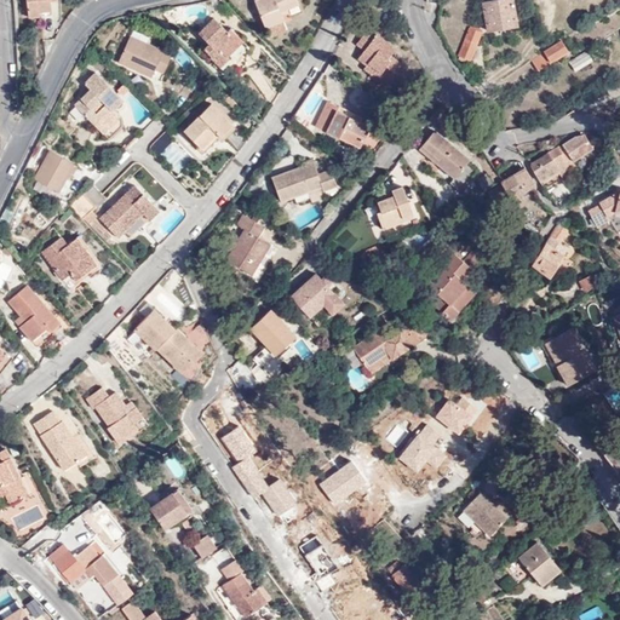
[(42,9),(52,7),(51,0),(26,0),(29,15),(42,12),(42,9)]
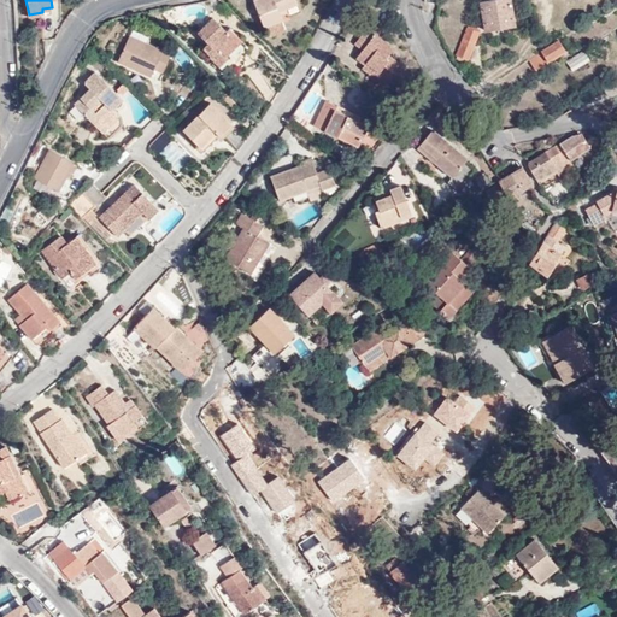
[(252,0),(263,27),(266,27),(269,34),(285,28),(277,11),(285,9),(288,16),(300,11),(295,0),(252,0)]
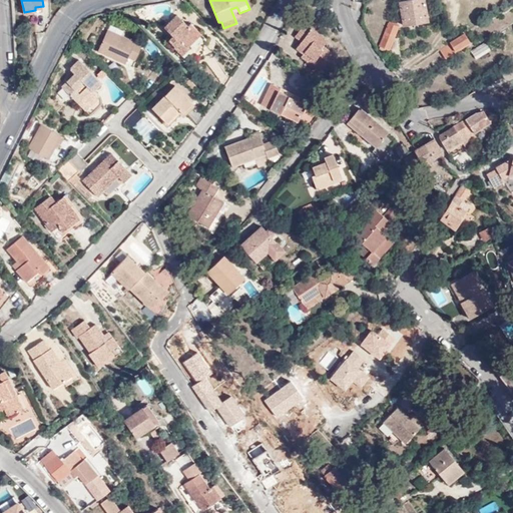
[(404,17),(406,25),(429,21),(425,0),(408,0),(401,1),(403,7),(404,17)]
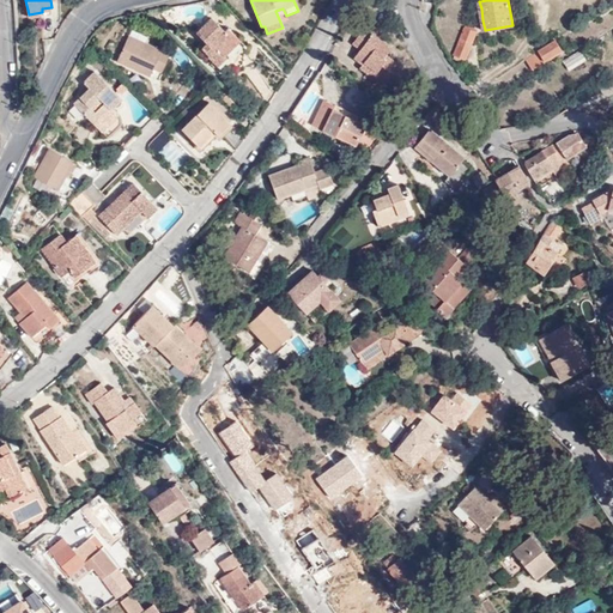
[(224,31),(211,18),(194,32),(205,44),(200,49),(216,67),(226,59),(224,55),(238,41),(228,28),(224,31)]
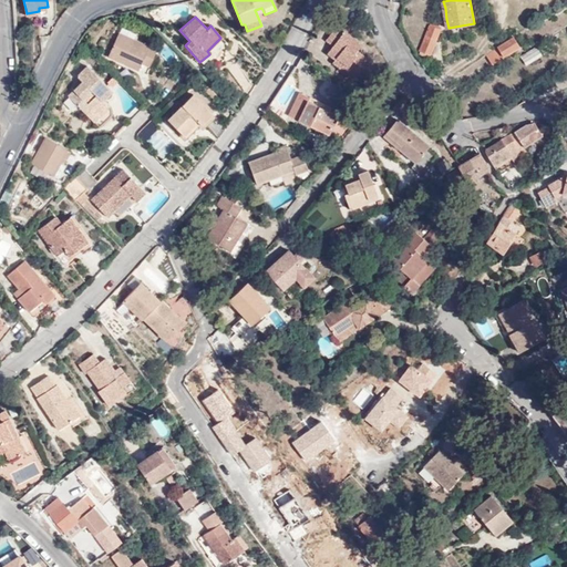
[(440,29),(428,24),(418,53),(422,54),(423,53),(430,55),(440,29)]
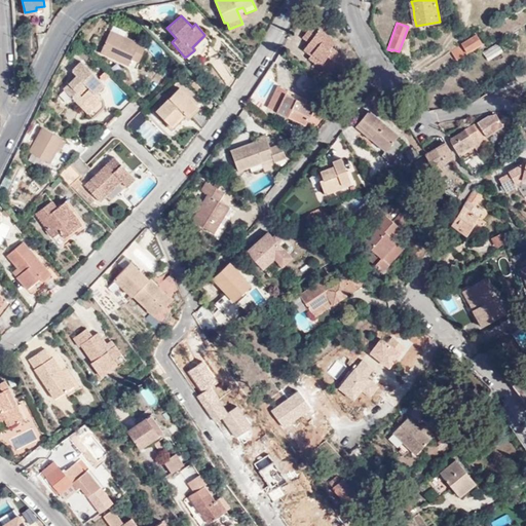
[(323,61),(318,65),(336,77),(344,67),(335,61),(340,53),(329,46),(334,40),(311,24),(302,36),(307,42),(302,49),(309,54),(311,52),(323,61)]
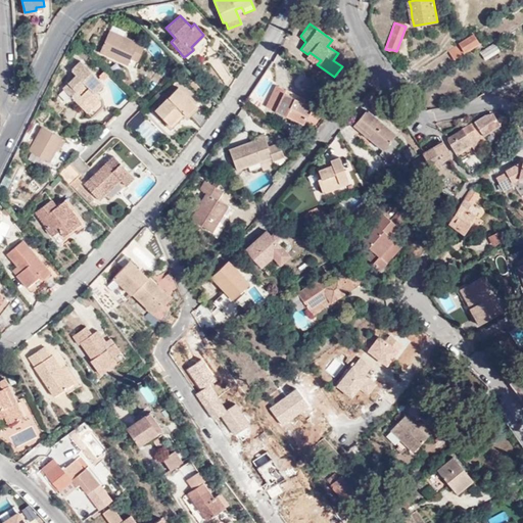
[(138,62),(144,48),(108,32),(99,52),(128,65),(131,58),(138,62)]
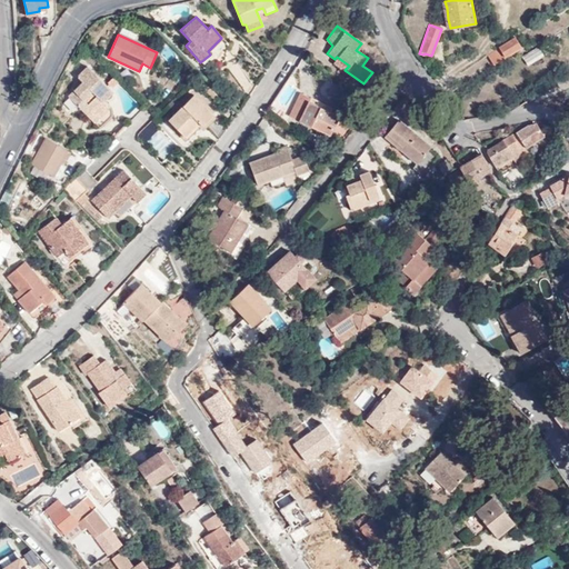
[(496,66),(522,49),(516,38),(499,47),(500,49),(488,56),(496,66)]
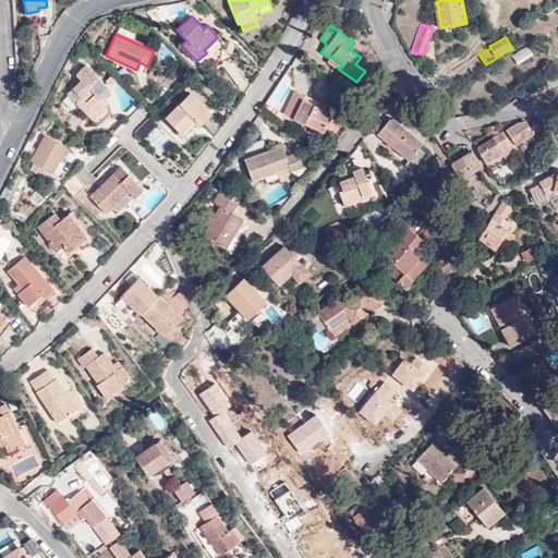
[(534,55),(531,48),(514,58),(519,64),(534,55)]
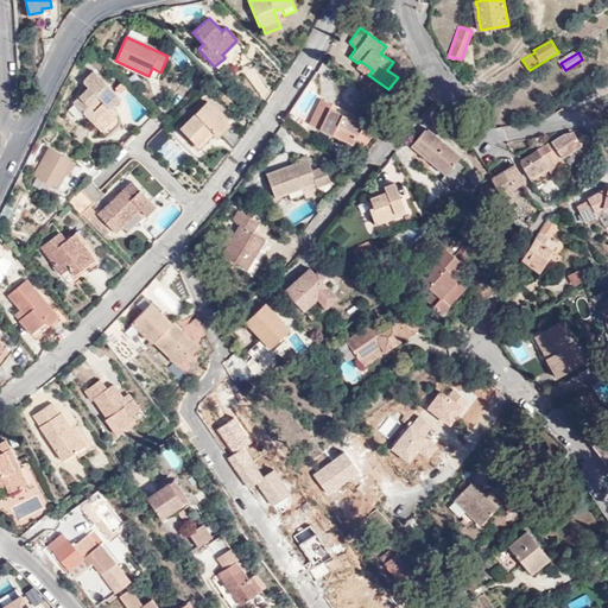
[(502,63),(498,56),(479,68),(483,75),(502,63)]
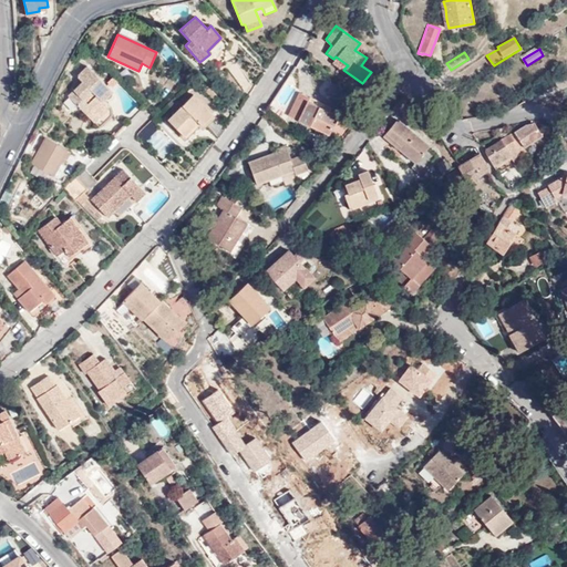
[(343,70),(348,65),(336,57),(333,59),(332,62),(342,71),(343,70)]
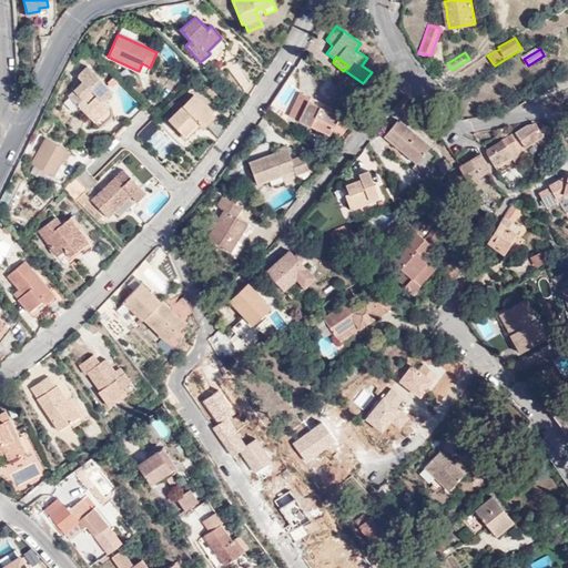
[(113,91),(89,66),(78,75),(82,81),(69,94),(98,123),(114,107),(105,99),(113,91)]
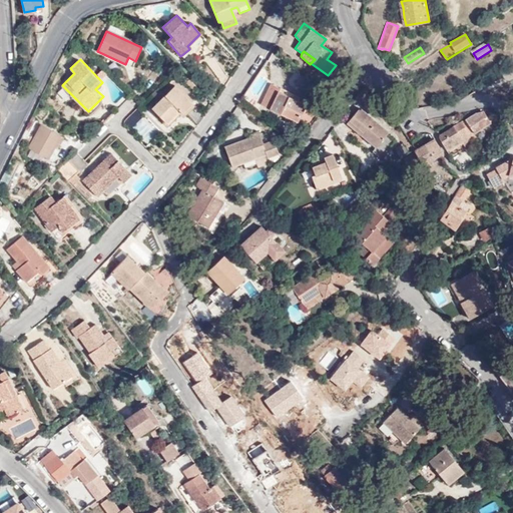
[(106,74),(102,69),(97,73),(102,78),(106,74)]
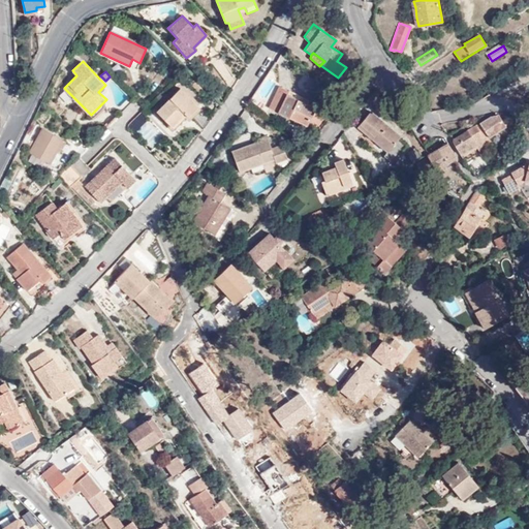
[(269,107),(307,126),(315,107),(308,104),(299,99),(300,96),(280,86),(269,107)]
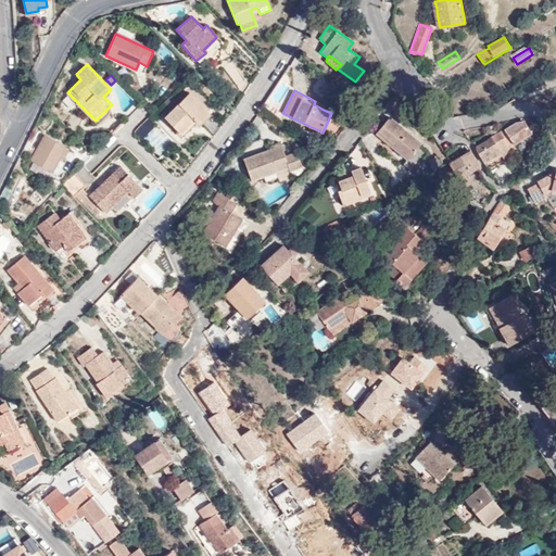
[(207,112),(189,92),(164,116),(180,133),(194,119),(198,122),(207,112)]
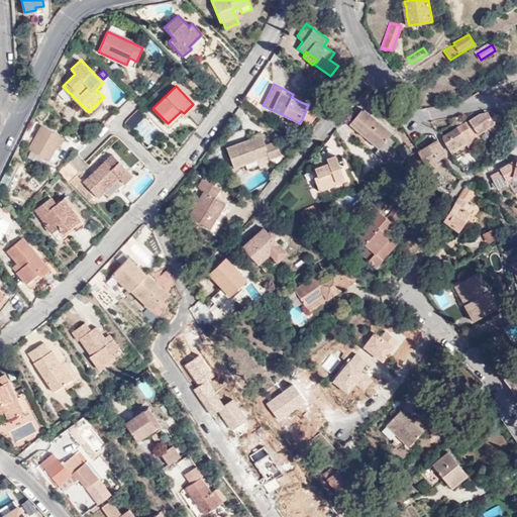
[(53,101),(46,107),(55,115),(60,110),(53,101)]
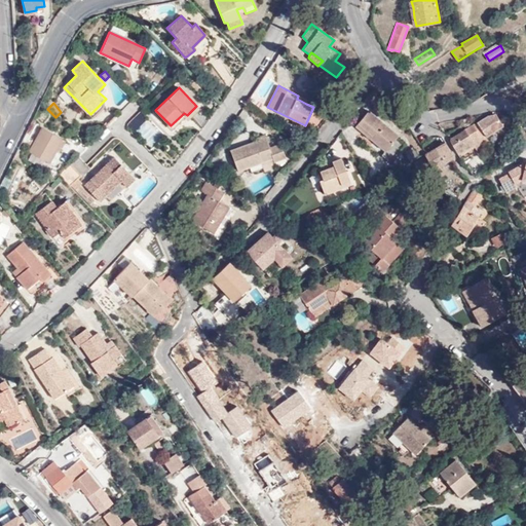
[(318,130),(330,116),(315,107),(307,122),(318,130)]
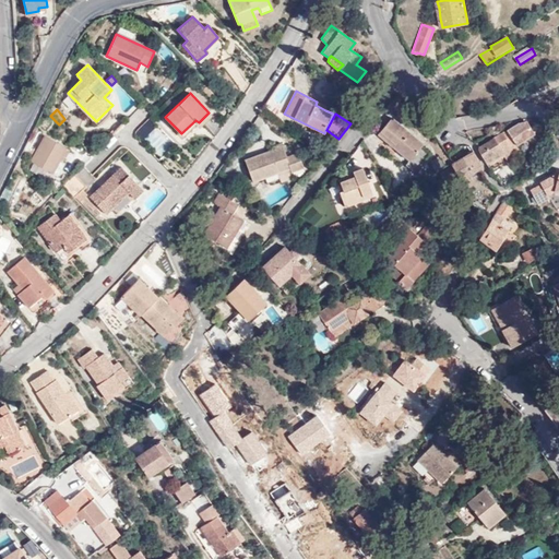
[(424,144),(392,117),(378,134),(408,161),(406,164),(415,173),(430,154),(421,146),(424,144)]
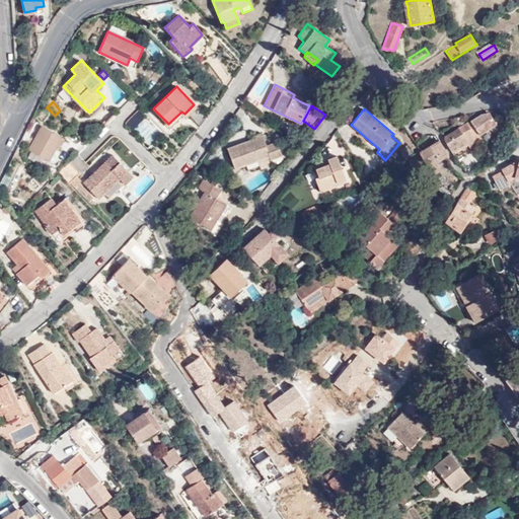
[(482,115),(466,123),(474,137),(476,135),(496,123),(488,112),(482,115)]
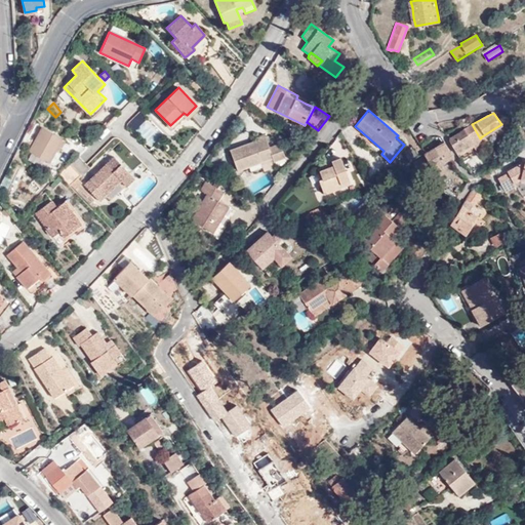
[(472,124),(449,137),(450,143),(456,154),(480,138),(472,124)]
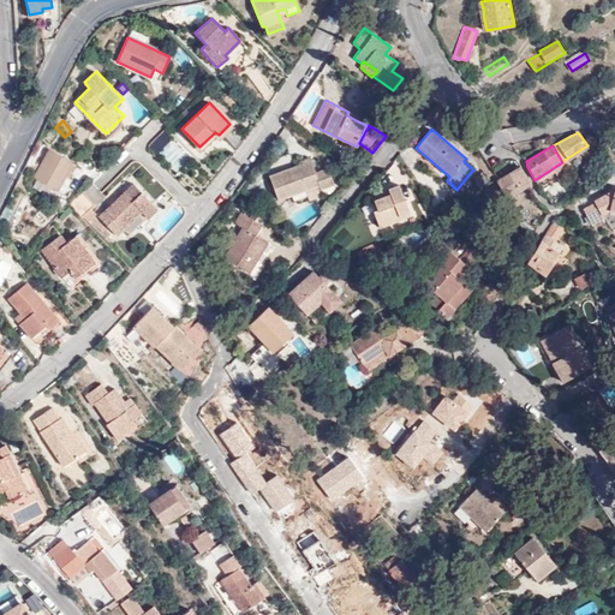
[(73,163),(49,150),(33,179),(63,193),(71,178),(66,174),(73,163)]
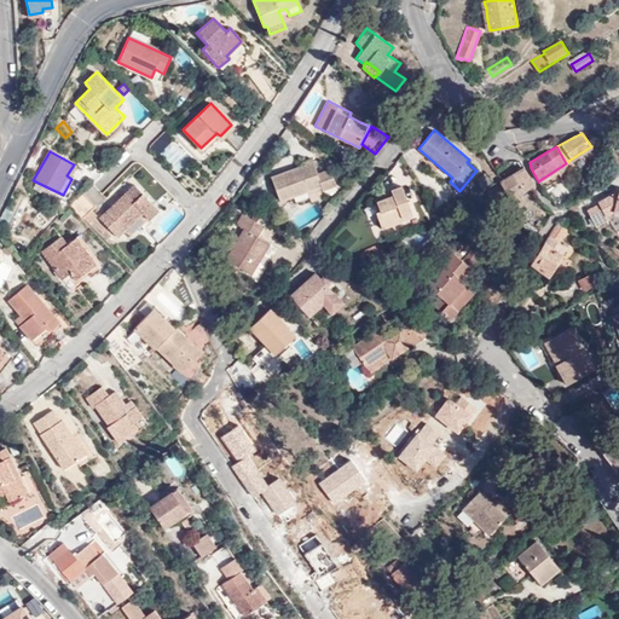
[(313,161),(304,165),(271,177),(279,201),(320,186),(322,190),(335,184),(329,169),(317,173),(313,161)]
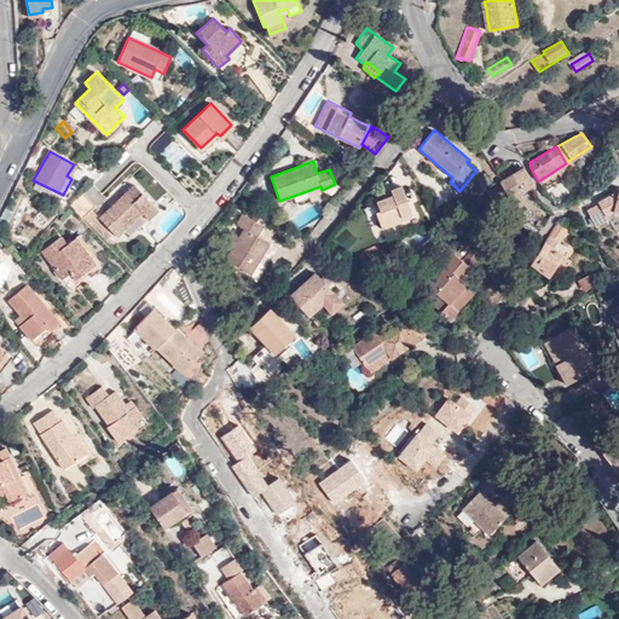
[(566,163),(538,181),(541,185),(559,172),(565,178),(574,172),(574,171),(572,172),(566,163)]
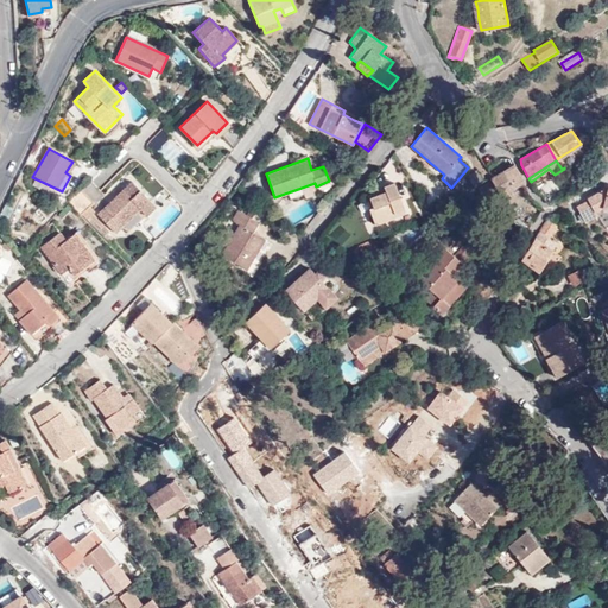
[(525,178),(514,165),(494,178),(482,187),(492,201),(493,200),(523,179),(525,178)]
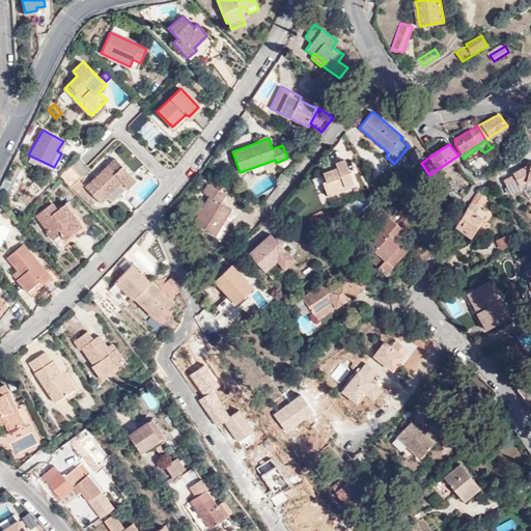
[(106,166),(115,159),(117,156),(112,150),(102,161),(106,166)]
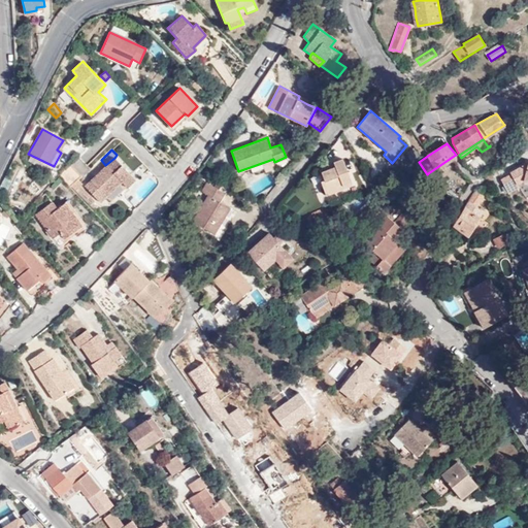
[(134,179),(114,158),(105,165),(84,186),(100,202),(122,183),(126,188),(134,179)]
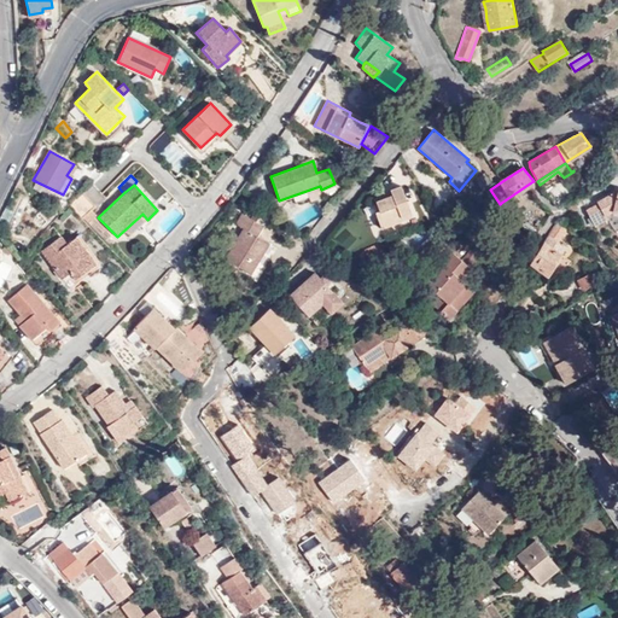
[(382,228),(402,220),(402,216),(410,213),(400,186),(391,190),(392,194),(375,202),(378,210),(374,211),(382,228)]
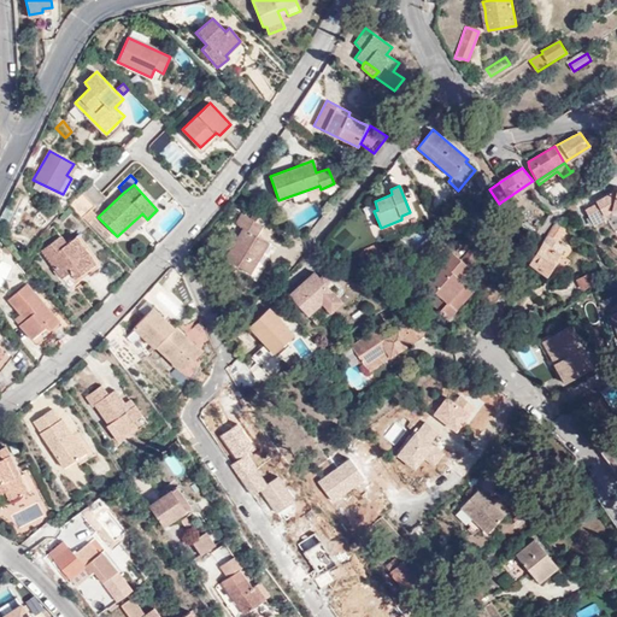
[(616,188),(595,200),(597,203),(585,209),(594,224),(606,218),(604,215),(612,210),(616,211),(616,188)]
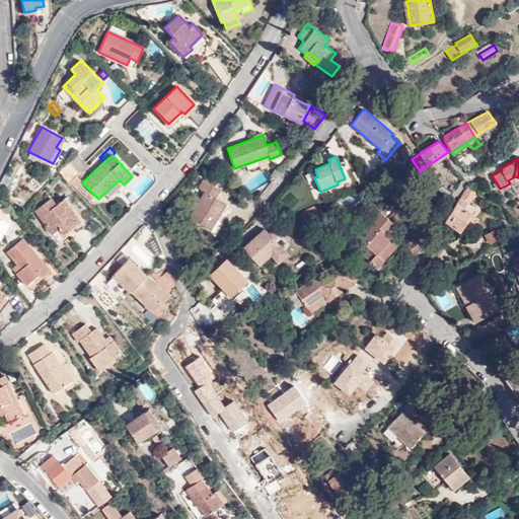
[(70,183),(77,176),(80,173),(69,162),(60,171),(70,183)]
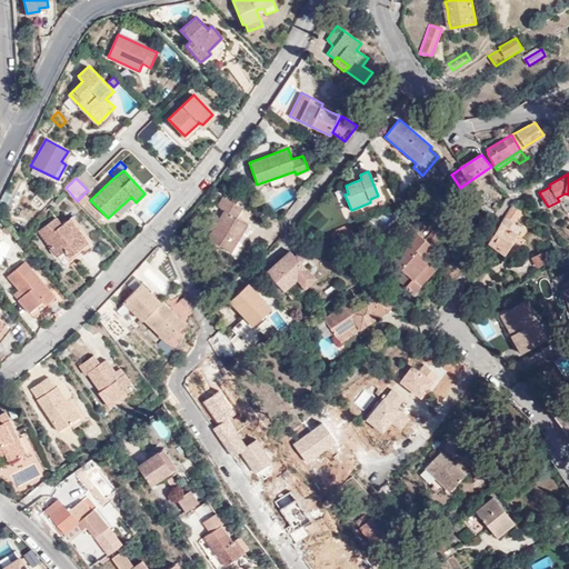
[(89,198),(85,193),(77,201),(81,206),(89,198)]
